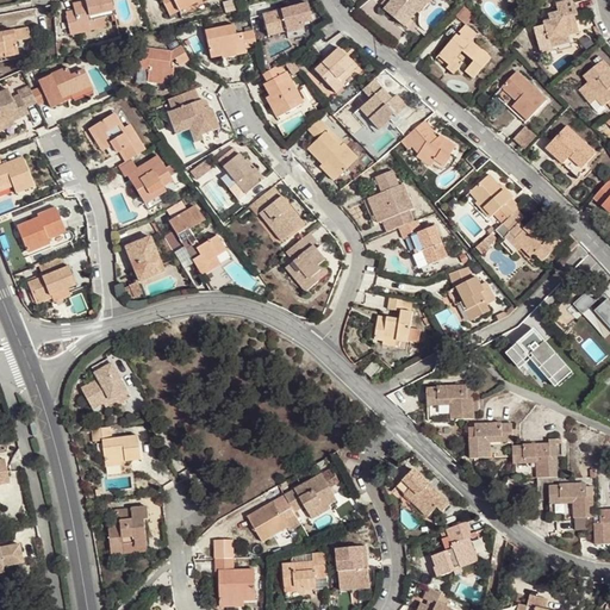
[(66,12),(67,17),(66,17),(70,35),(80,32),(93,29),(92,25),(116,20),(111,0),(89,0),(87,1),(73,5),(74,11),(66,12)]
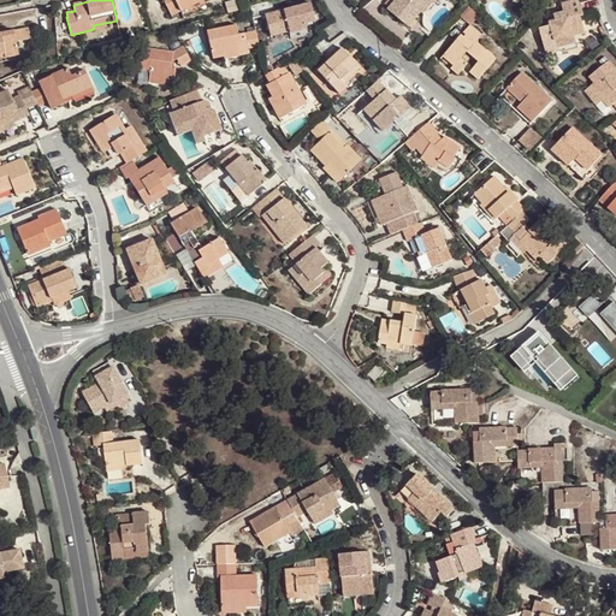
[(163,0),(172,16),(187,9),(200,1),(202,0),(163,0)]
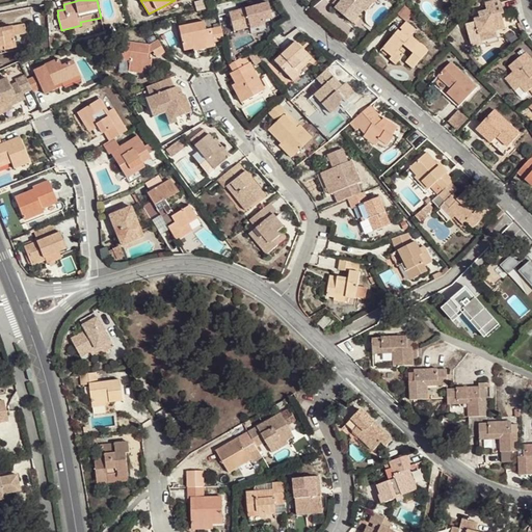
[(341,0),(335,8),(352,23),(363,11),(371,3),(367,0),(341,0)]
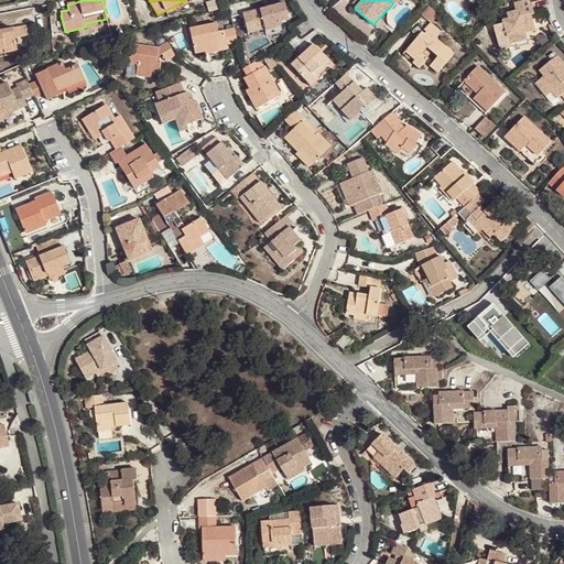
[(534,13),(531,0),(523,0),(514,2),(517,10),(508,13),(509,19),(503,20),(505,22),(494,25),(500,50),(511,46),(511,43),(509,36),(525,32),(535,29),(531,13),(534,13)]
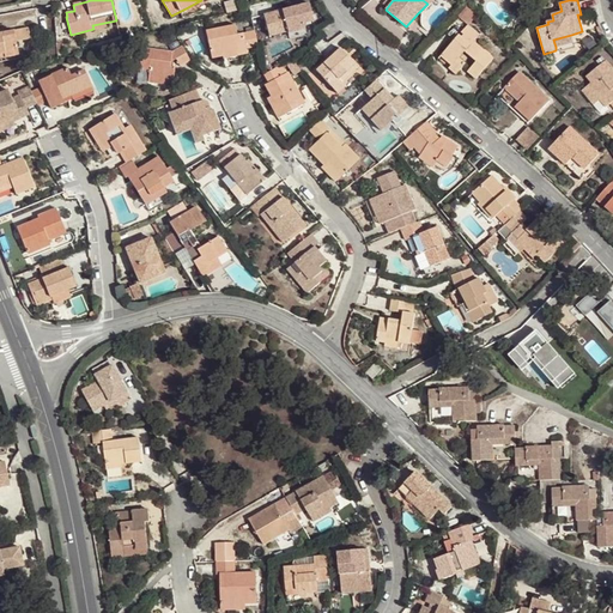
[(200,5),(199,1),(186,8),(187,11),(200,5)]
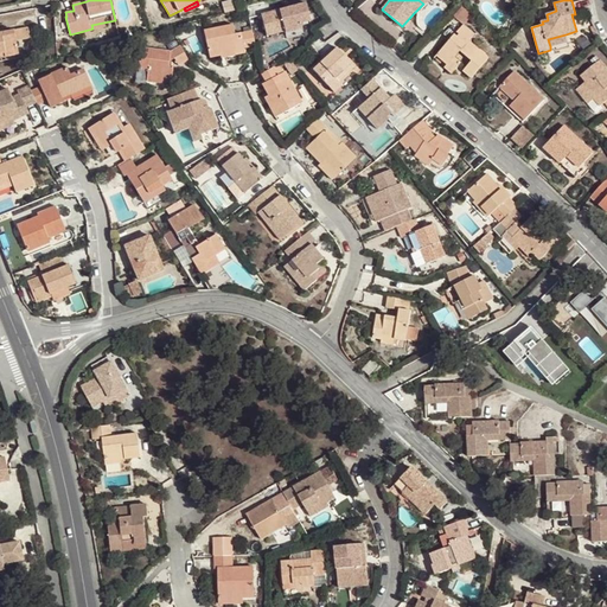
[(473,13),(460,2),(451,13),(464,25),(473,13)]
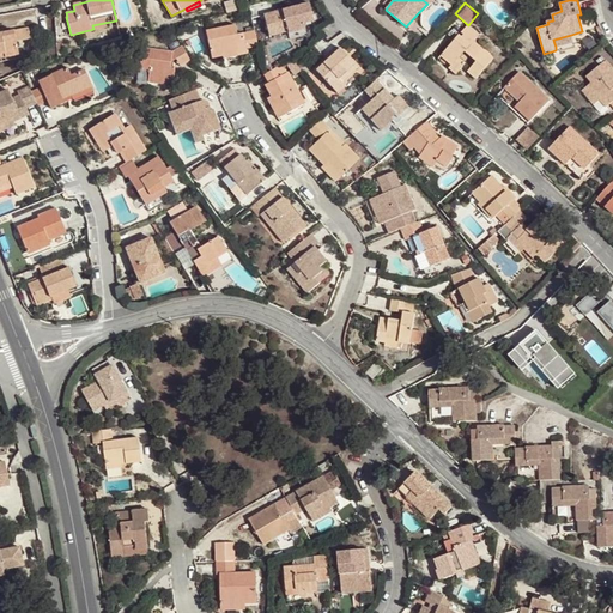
[(263,13),(269,36),(287,31),(289,34),(305,29),(298,5),(263,13)]
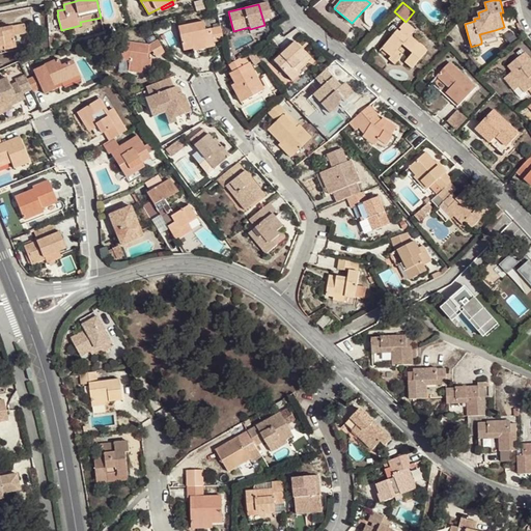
[(81,25),(70,28),(71,32),(103,25),(101,18),(80,22),(81,25)]
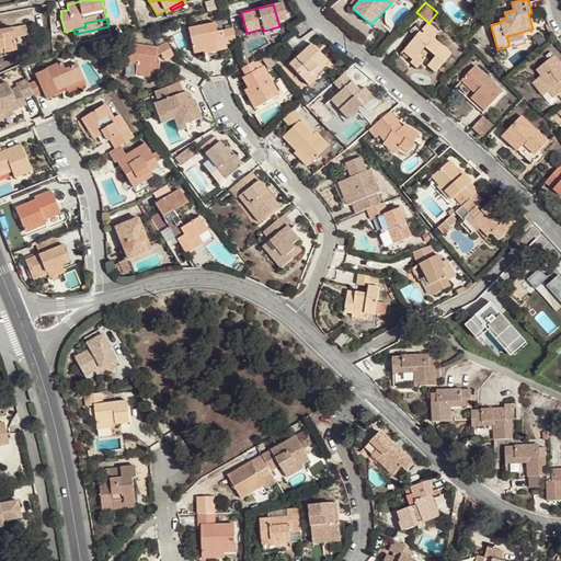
[(189,27),(194,53),(204,50),(203,47),(225,43),(225,44),(236,42),(233,27),(217,31),(215,22),(189,27)]
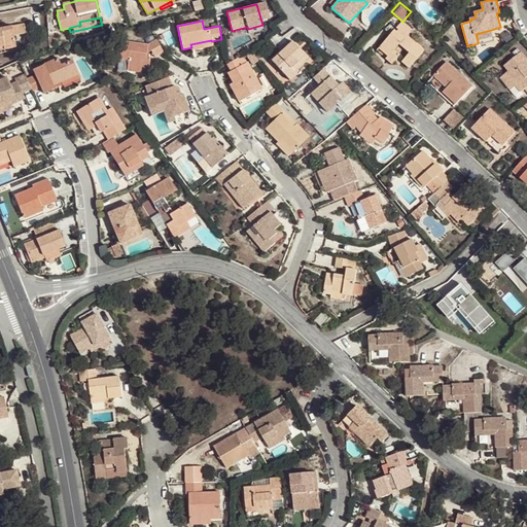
[(410,53),(402,62),(410,68),(424,50),(408,35),(412,30),(402,22),(397,28),(399,29),(397,32),(395,30),(380,48),(385,53),(383,55),(393,64),(400,55),(394,49),(399,44),(410,53)]
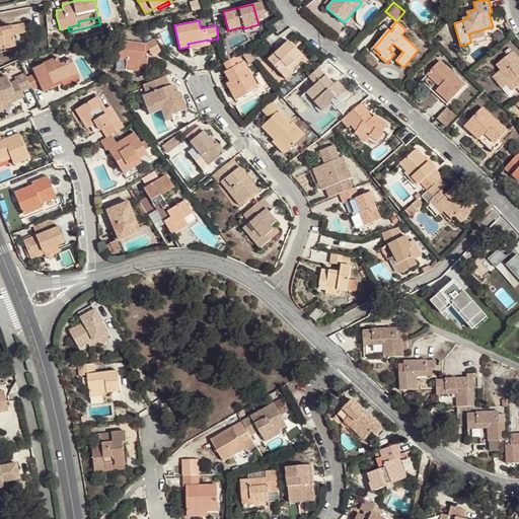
[(24,22),(11,24),(13,33),(26,31),(24,22)]
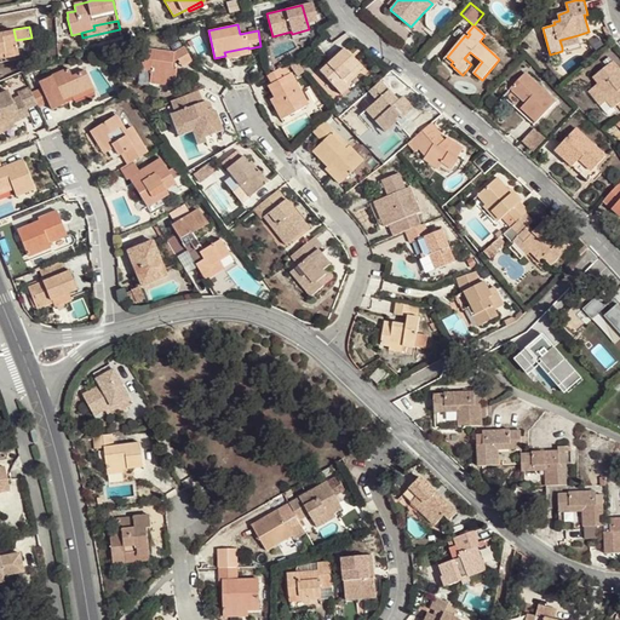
[(0,58),(18,55),(16,40),(13,29),(0,32),(0,58)]
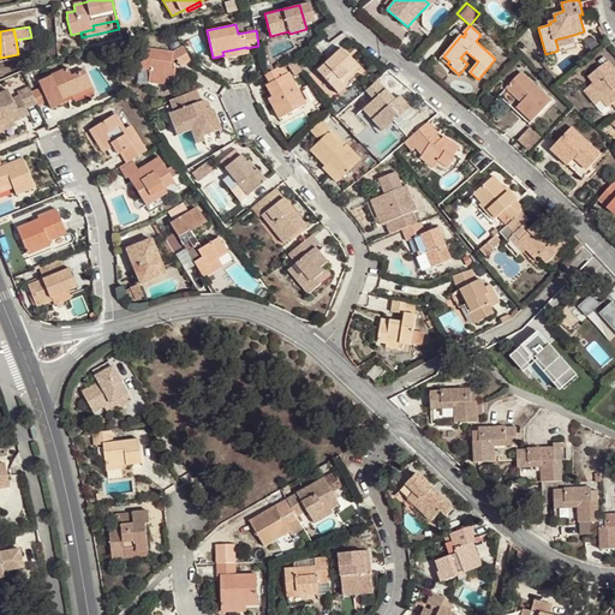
[(306,29),(290,34),(291,40),(308,35),(306,29)]
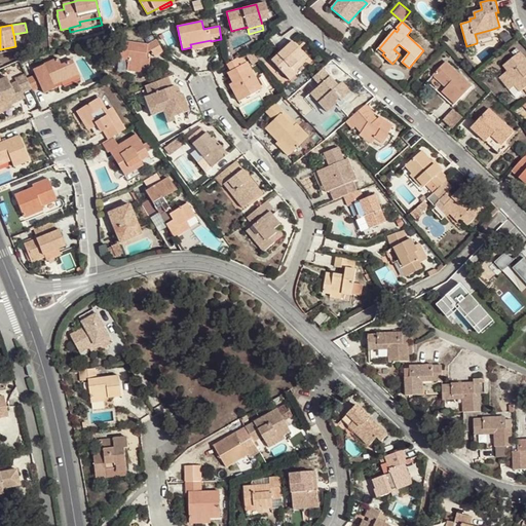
[(492,36),(490,30),(475,34),(477,40),(492,36)]
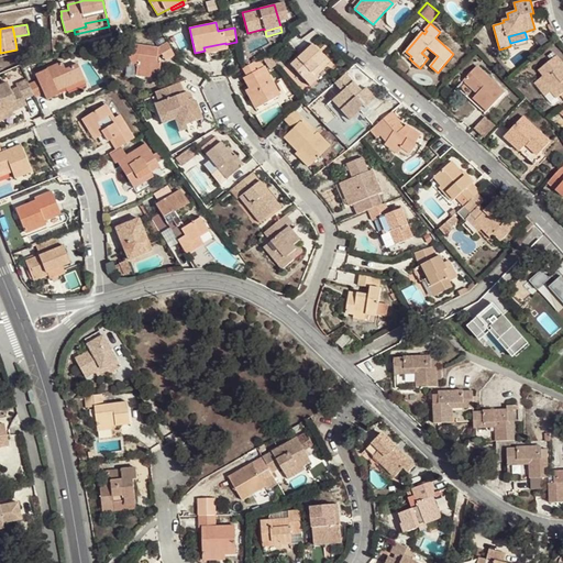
[(175,55),(167,42),(157,47),(130,44),(128,64),(136,65),(135,76),(158,78),(159,62),(158,62),(155,62),(156,57),(159,55),(162,54),(165,61),(175,55)]
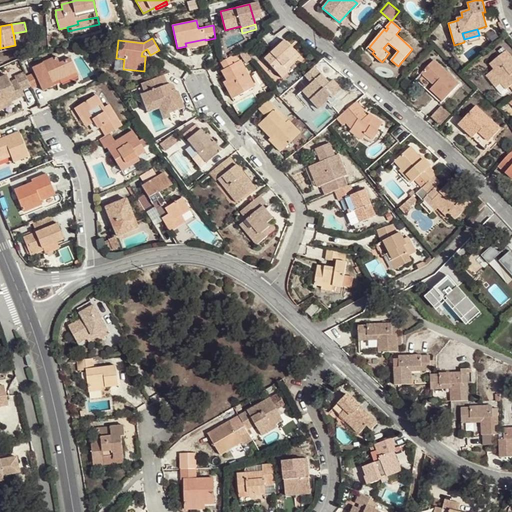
[(205,39),(185,43),(186,46),(187,48),(206,44),(205,40),(205,39)]
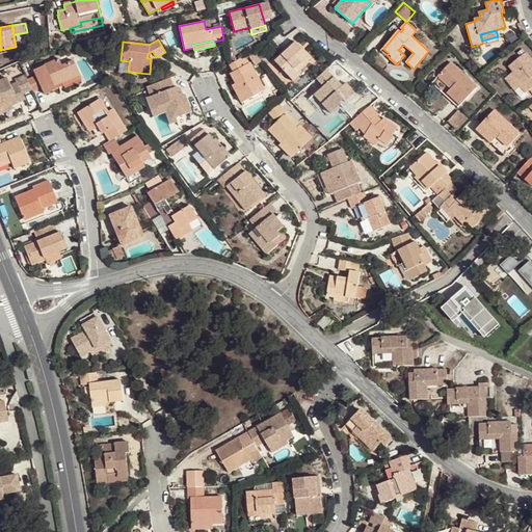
[(273,60),(292,81),(299,75),(296,71),(310,58),(303,51),(301,53),(298,51),(301,49),(295,42),(273,60)]
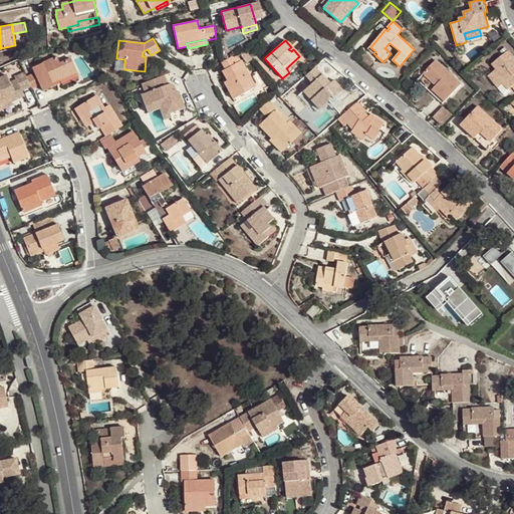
[(513,58),(508,51),(492,63),(496,69),(488,75),(498,88),(503,84),(508,90),(511,87),(513,90),(513,58)]
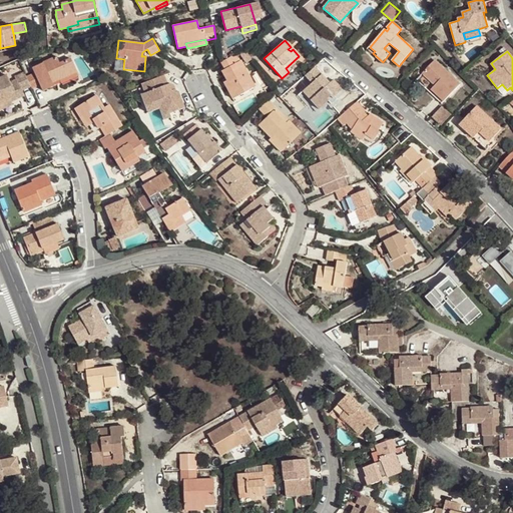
[(233,55),(220,62),(224,69),(221,70),(226,80),(228,83),(224,85),(232,99),(255,86),(241,60),(237,62),(233,55)]
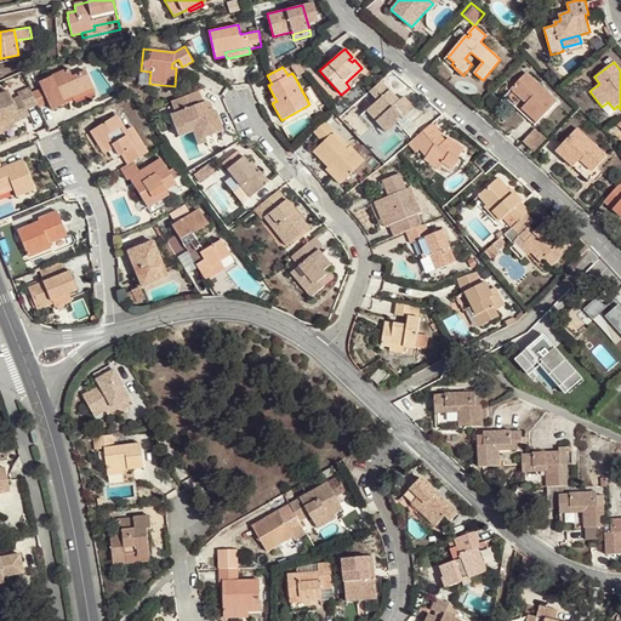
[(43,90),(32,95),(36,106),(38,108),(49,103),(52,110),(64,106),(62,101),(60,95),(69,91),(72,96),(92,87),(85,70),(72,77),(68,69),(39,81),(43,90)]
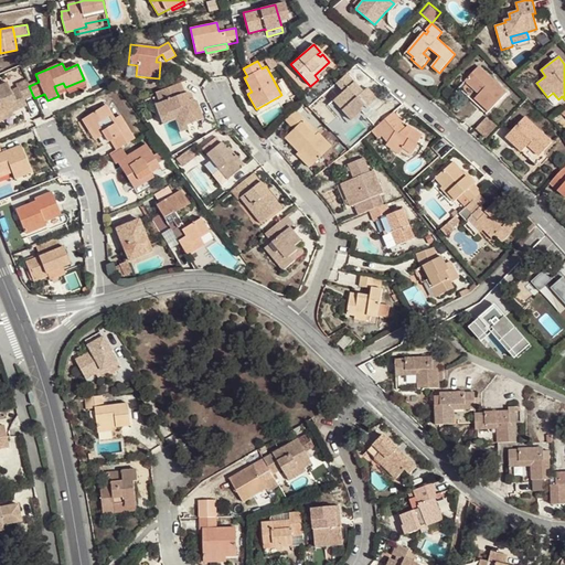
[(489,112),(507,93),(479,66),(466,81),(472,87),(469,91),(477,97),(475,98),(489,112)]
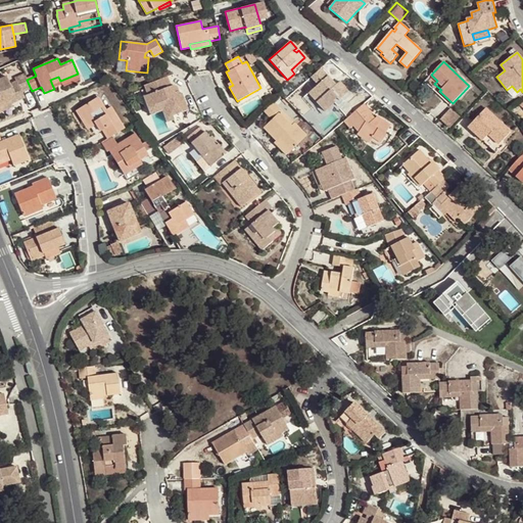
[(320,67),(311,77),(318,85),(308,94),(317,102),(320,99),(328,109),(335,103),(332,100),(336,97),(338,100),(340,99),(348,92),(339,81),(335,85),(320,67)]
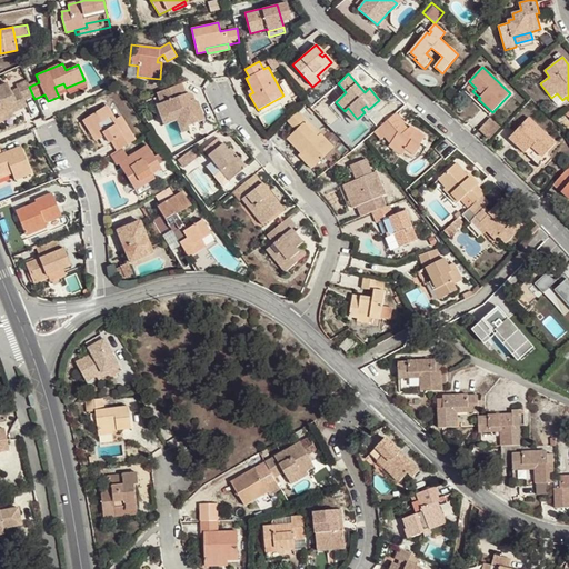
[(29,87),(27,80),(17,85),(19,88),(25,100),(33,97),(29,87)]
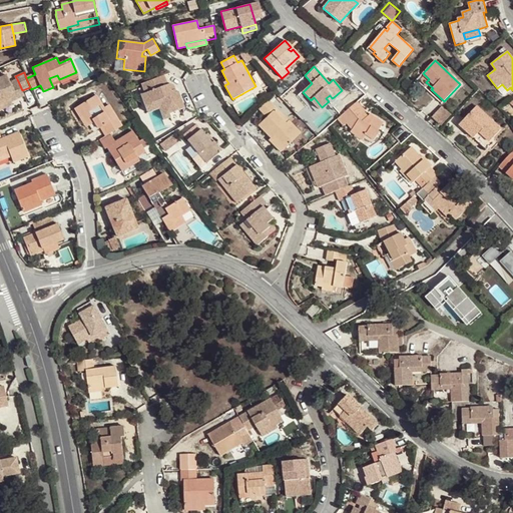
[(78,75),(76,72),(59,79),(60,83),(78,75)]
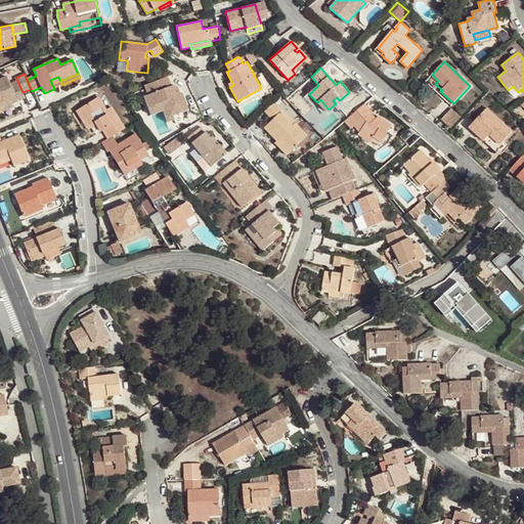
[(438,81),(432,75),(425,82),(438,94),(440,91),(442,90),(435,84),(438,81)]
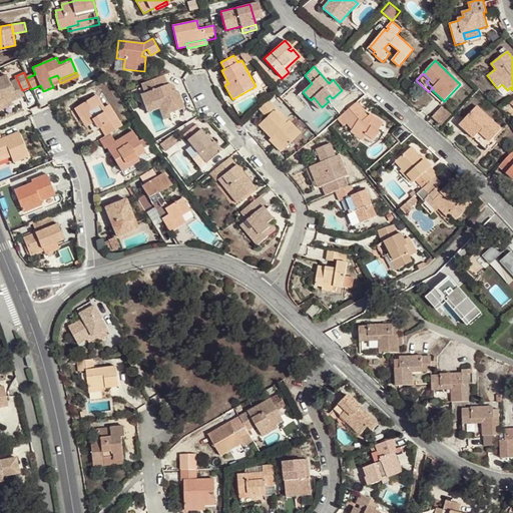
[(22,90),(17,79),(10,82),(7,74),(0,77),(0,104),(11,100),(11,101),(24,95),(22,90)]
